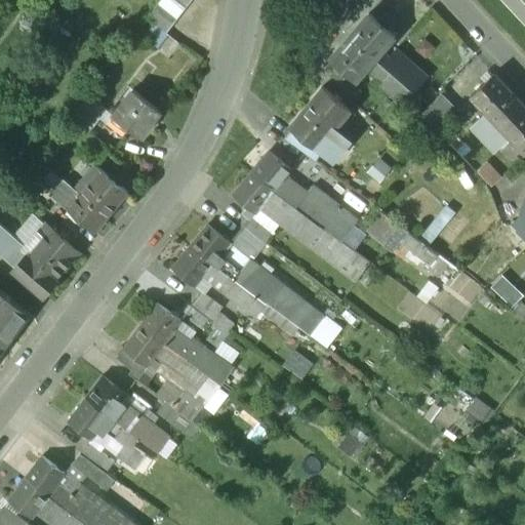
[(167,0),(182,11),(190,0),(167,0)]
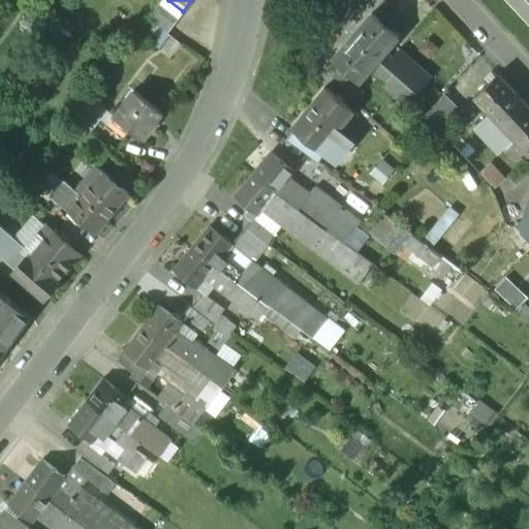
[(380,21),(372,13),(351,36),(379,59),(386,51),(399,36),(391,29),(397,22),(386,13),(380,21)]
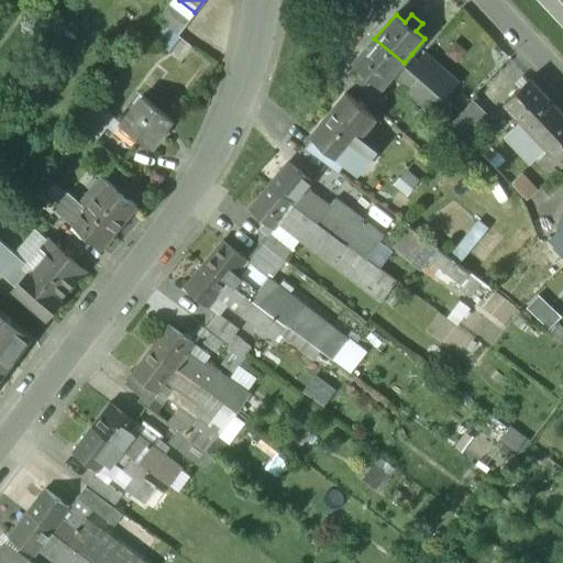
[(404,63),(374,39),(353,63),(362,70),(355,78),(365,87),(373,79),(382,87),(396,72),(404,63)]
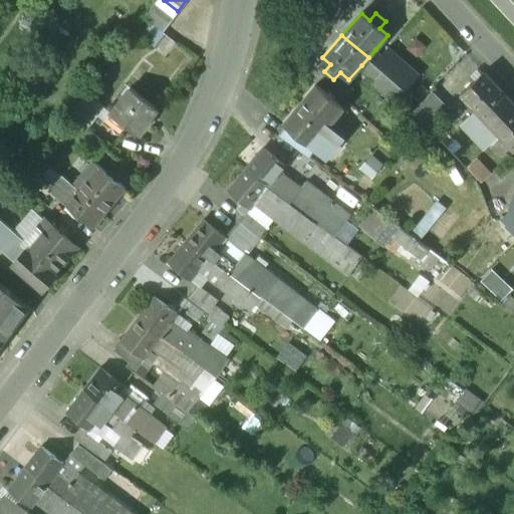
[(419,75),(388,47),(381,55),(375,49),(368,57),(388,74),(396,81),(394,84),(404,92),(419,75)]
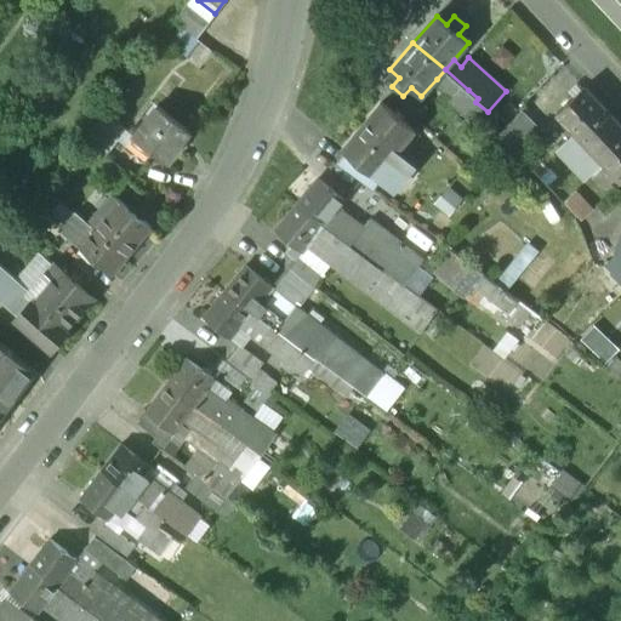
[(468,90),(445,69),(437,79),(442,84),(440,86),(453,97),(451,98),(457,104),(468,90)]
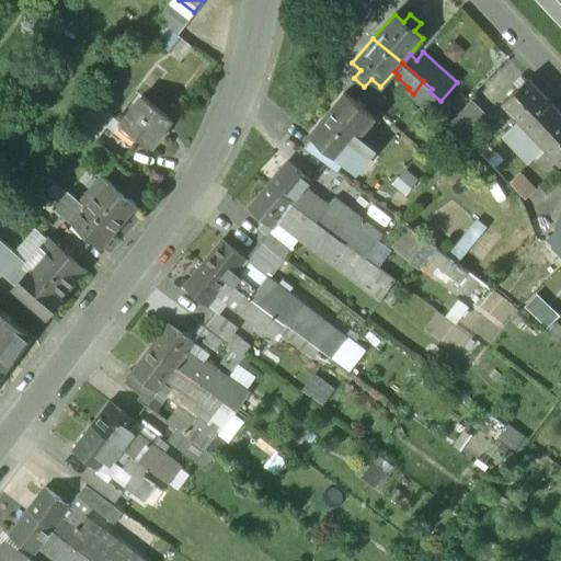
[(560,112),(528,78),(503,101),(560,162),(560,112)]
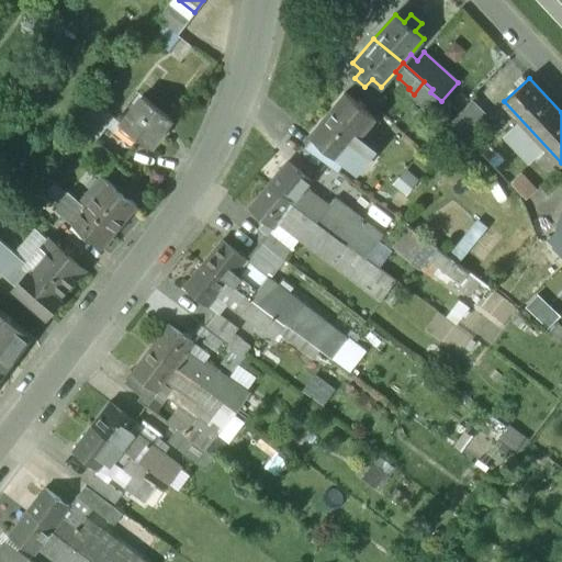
[(433,89),(424,81),(414,94),(422,101),(430,92),(433,89)]
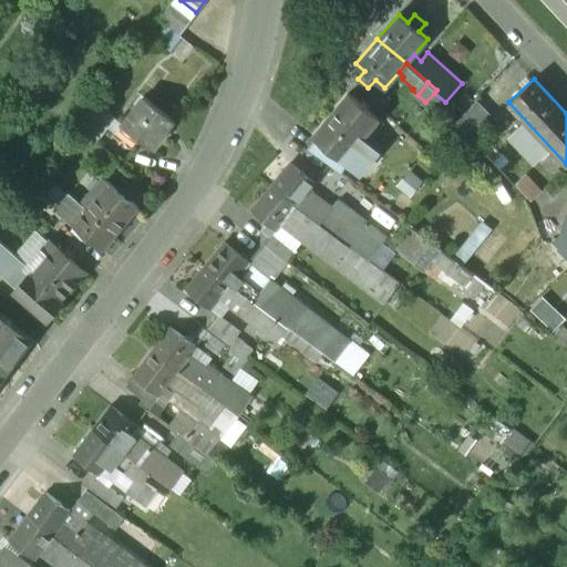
[(379,119),(349,93),(312,136),(317,141),(343,162),(346,160),(361,141),(379,119)]
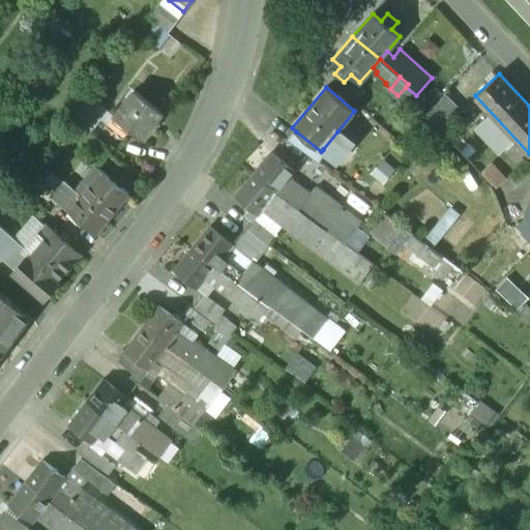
[(416,95),(406,87),(398,95),(408,105),(416,95)]
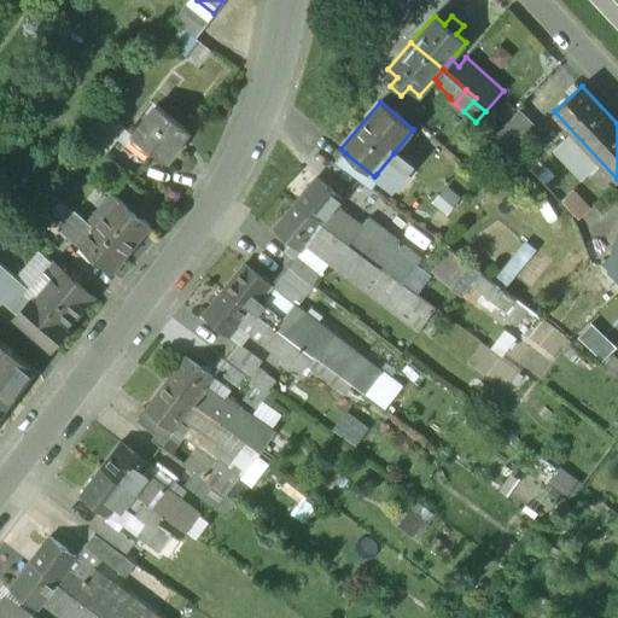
[(191,132),(157,105),(133,135),(167,163),(191,132)]
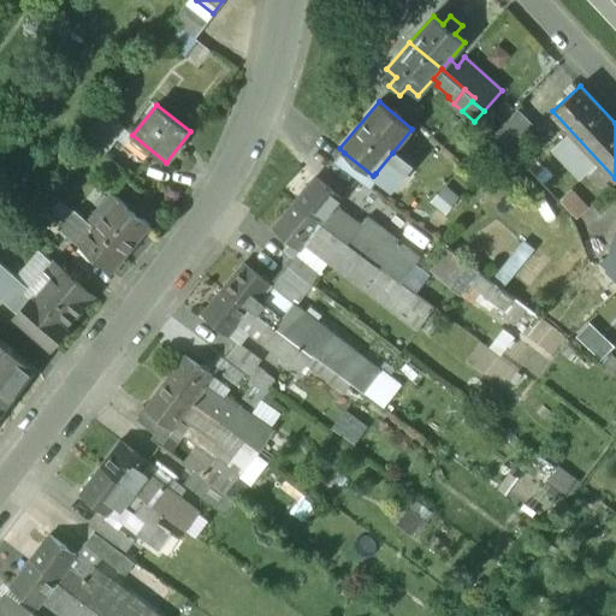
[(519,110),(495,135),(507,146),(531,122),(519,110)]
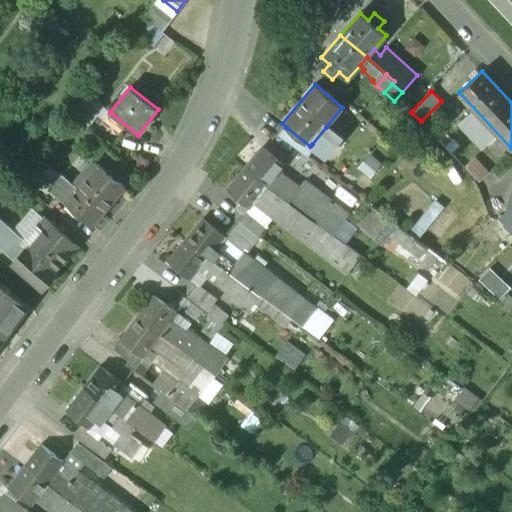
[(310,146),(286,127),(279,135),(307,157),(315,146),(312,144),(310,146)]
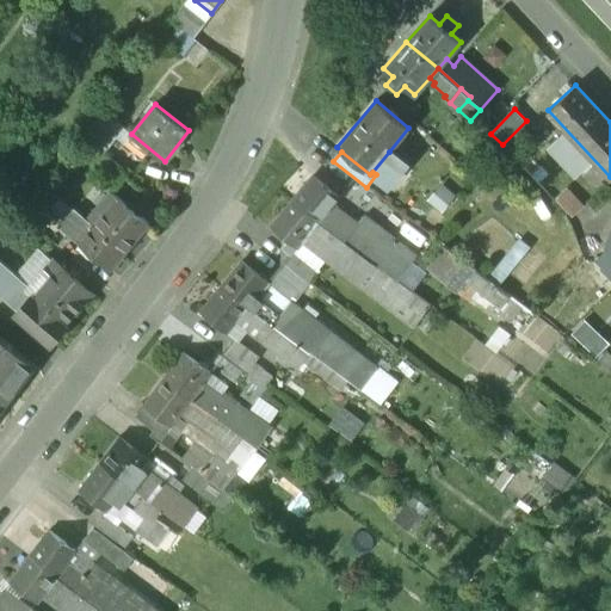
[(389,152),(372,172),(376,174),(387,184),(403,164),(389,152)]
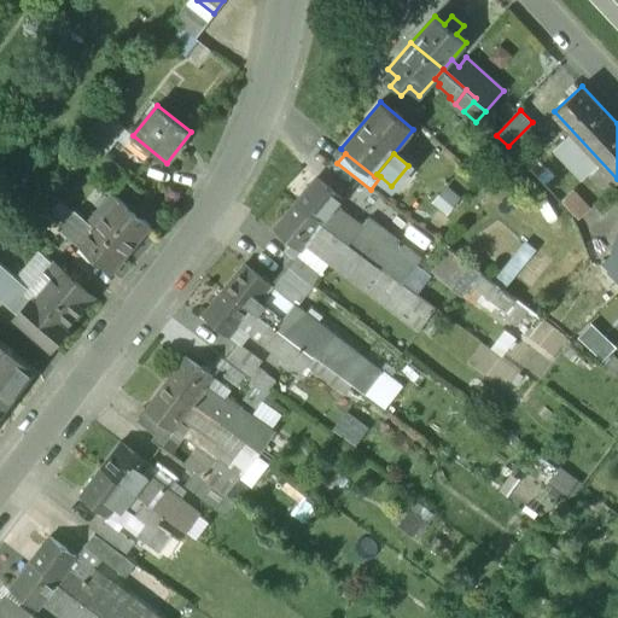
[(316,179),(295,204),(322,225),(336,208),(343,200),(316,179)]
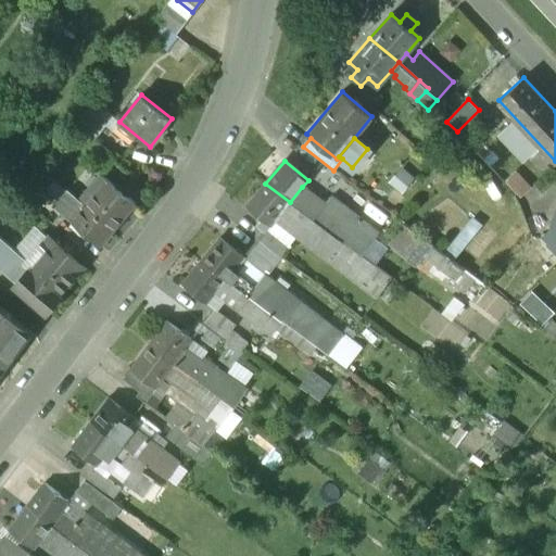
[(402,168),(390,182),(402,192),(414,178),(402,168)]
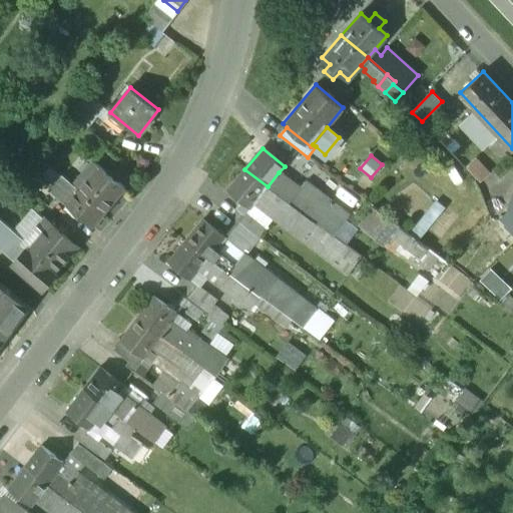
[(124,189),(98,167),(83,184),(78,180),(73,185),(105,211),(124,189)]
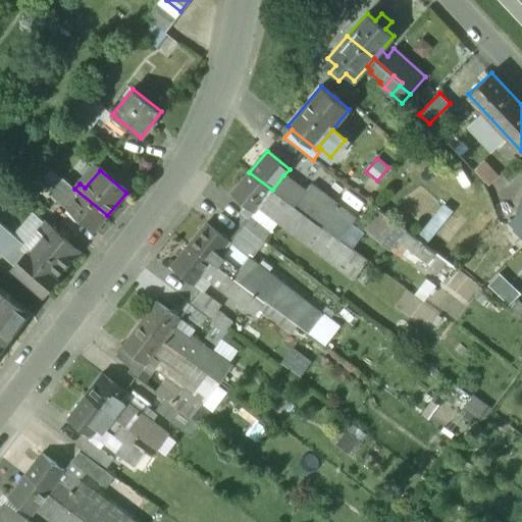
[(249,172),(231,194),(255,212),(259,206),(272,190),(249,172)]
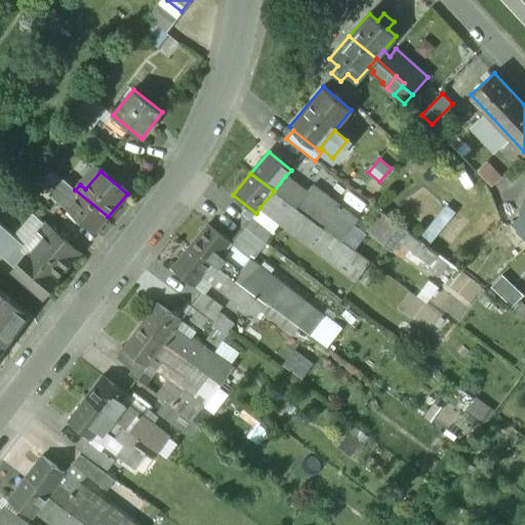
[(285,176),(274,191),(340,242),(357,219),(313,187),(308,194),(285,176)]
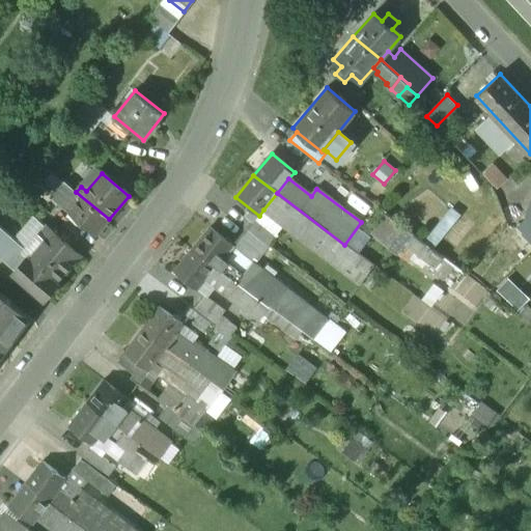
[(109,219),(76,192),(71,199),(76,203),(67,213),(94,235),(109,219)]
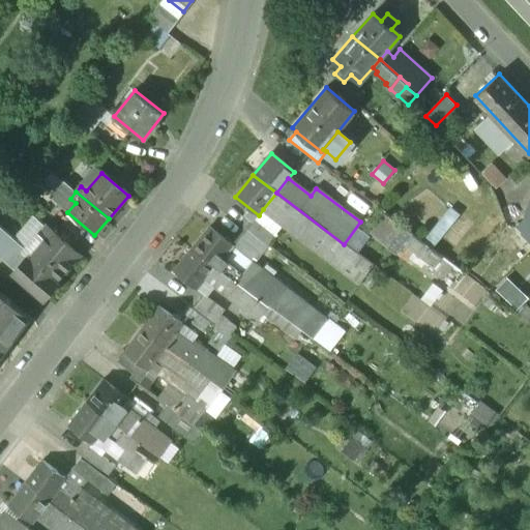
[(344,244),(276,193),(263,209),(361,284),(375,266),(344,244)]
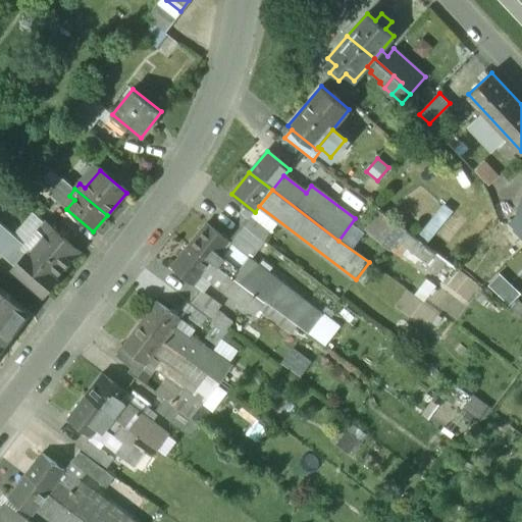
[(431,238),(454,209),(445,203),(423,231),(431,238)]
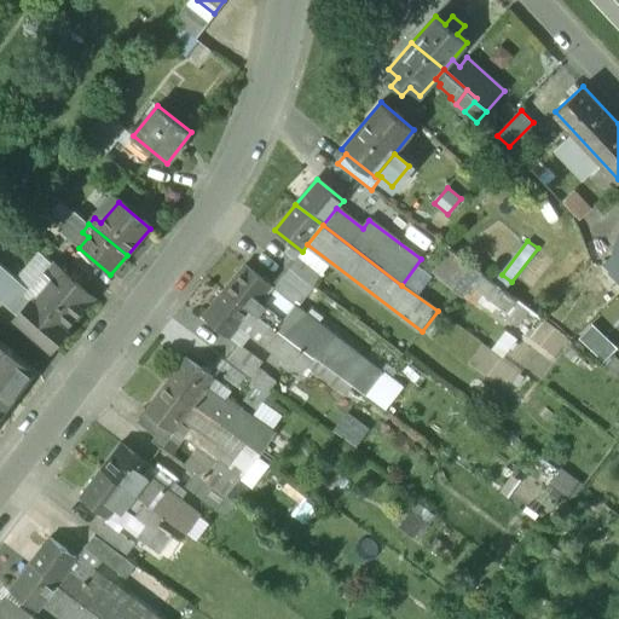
[(453,252),(438,272),(451,282),(466,261),(453,252)]
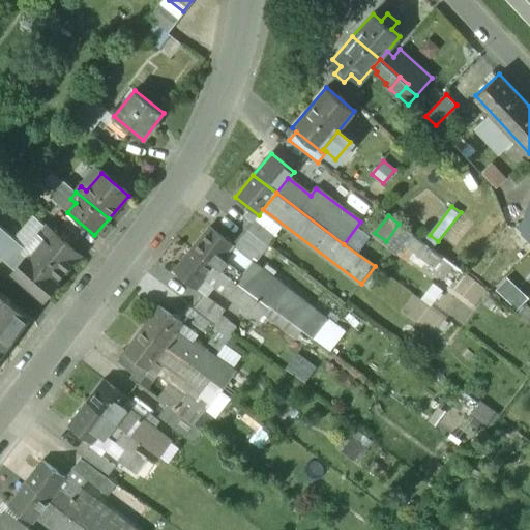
[(79,256),(46,227),(38,236),(45,241),(17,272),(43,296),(79,256)]
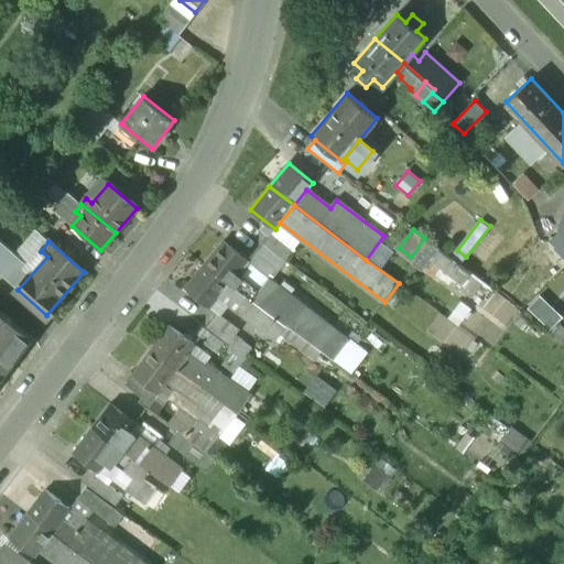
[(248,261),(224,241),(204,266),(229,284),(248,261)]
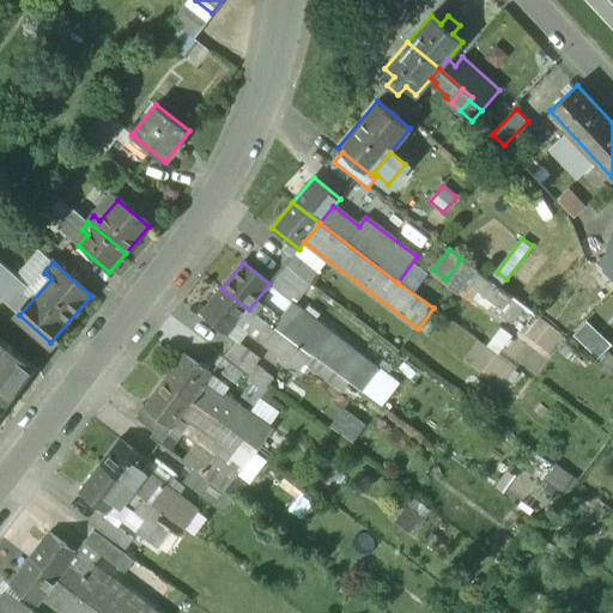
[(222,289),(201,313),(228,334),(249,309),(222,289)]
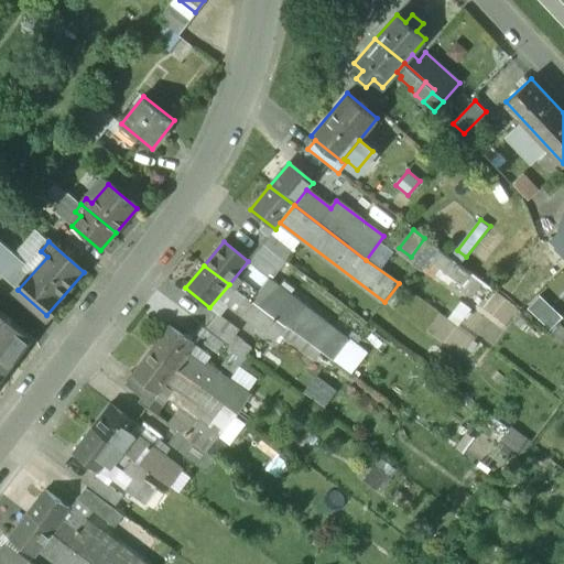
[(29,337),(0,312),(0,377),(20,351),(19,350),(29,337)]
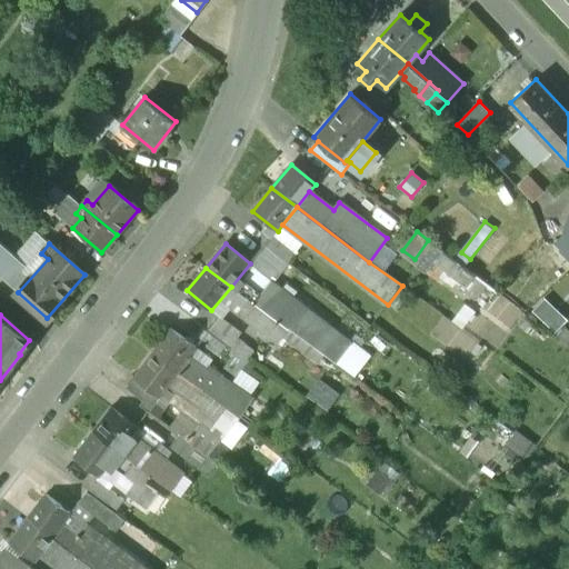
[(197,348),(171,328),(152,352),(178,371),(197,348)]
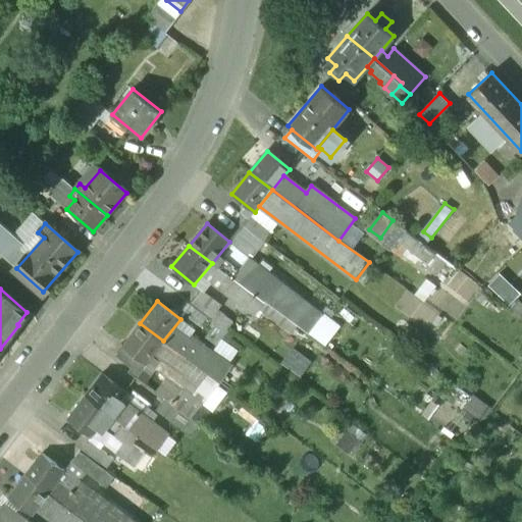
[(140,323),(123,346),(147,363),(163,341),(140,323)]
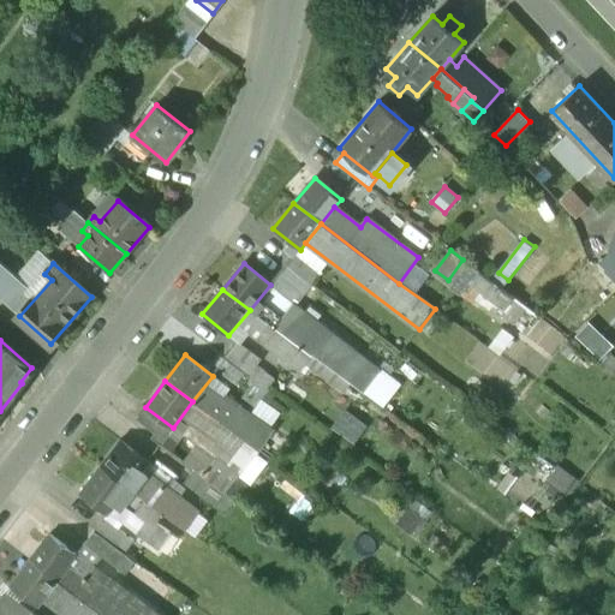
[(148,461),(120,441),(100,466),(127,487),(148,461)]
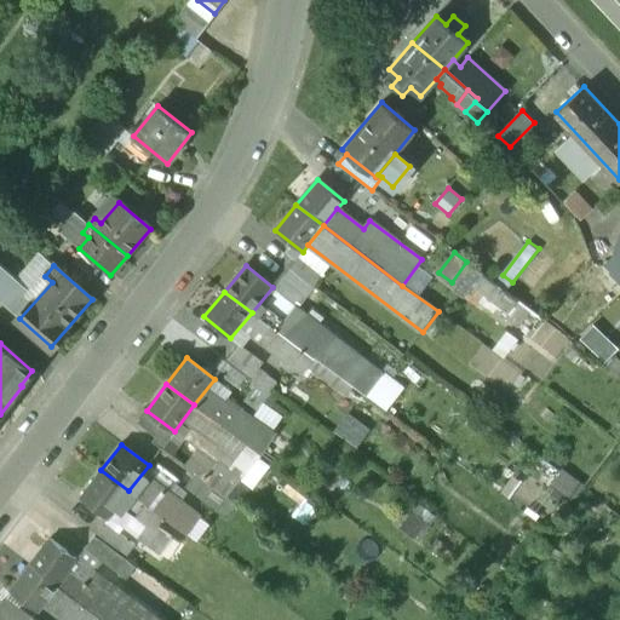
[(128,491),(101,470),(81,497),(109,517),(128,491)]
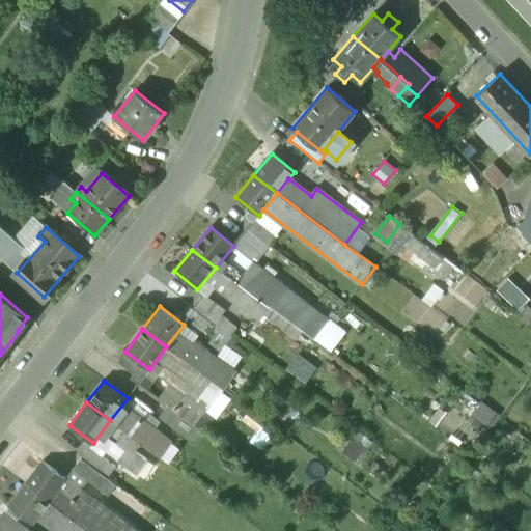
[(487,424),(498,412),(485,402),(475,414),(487,424)]
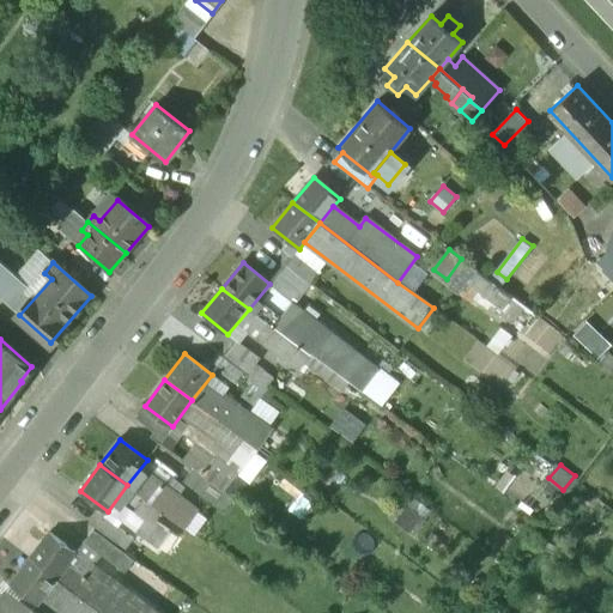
[(132,538),(103,516),(93,528),(123,550),(132,538)]
